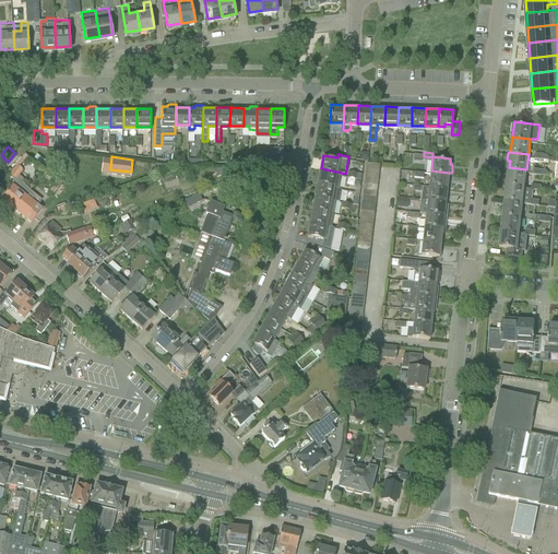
[(92,158),(78,172),(95,190),(109,177),(92,158)]
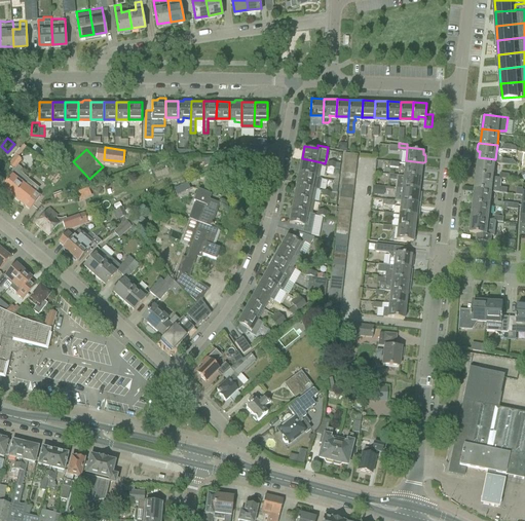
[(12,173),(3,184),(4,185),(7,188),(13,193),(24,181),(28,175),(21,169),(22,165),(23,164),(17,161),(23,155),(19,152),(16,151),(8,160),(14,165),(9,171),(12,173)]
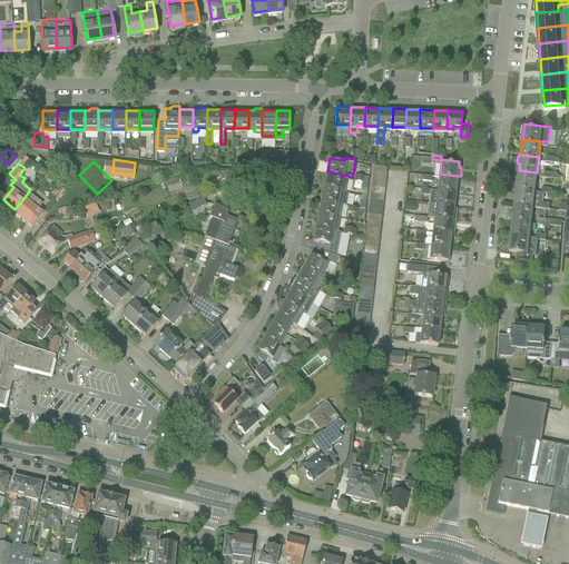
[(537,172),(519,170),(517,186),(536,188),(537,172)]
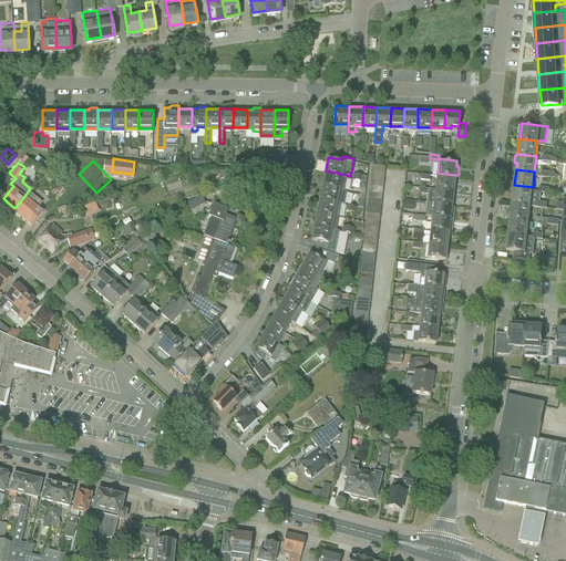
[(326,170),(322,184),(345,187),(347,175),(326,170)]
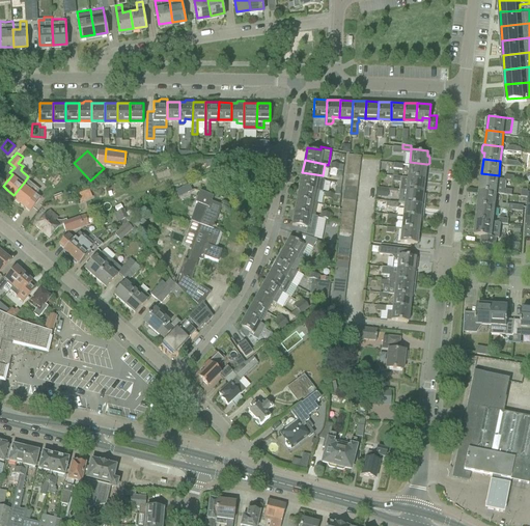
[(410,162),(408,174),(424,176),(426,164),(410,162)]
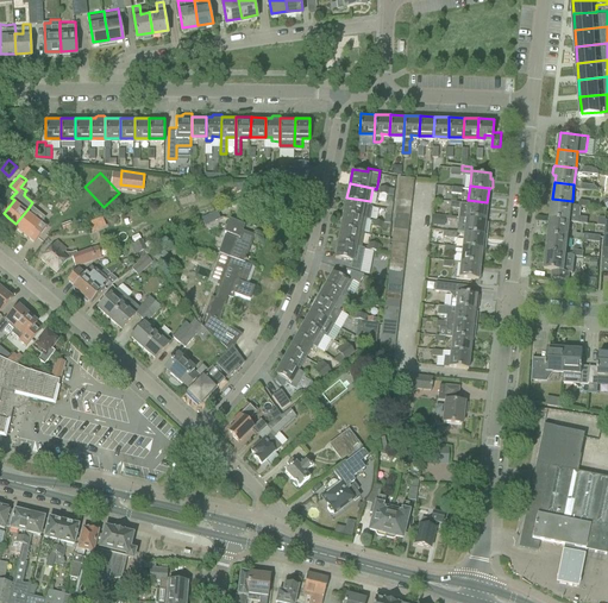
[(55,223),(70,203),(61,196),(46,215),(55,223)]
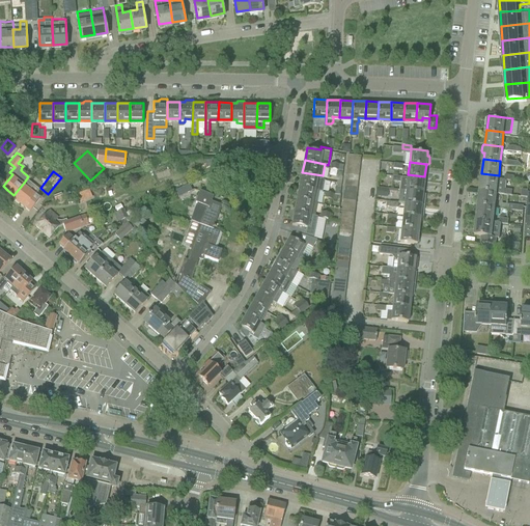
[(302,172),(300,184),(319,188),(323,189),(325,176),(323,176),(323,175),(302,172)]
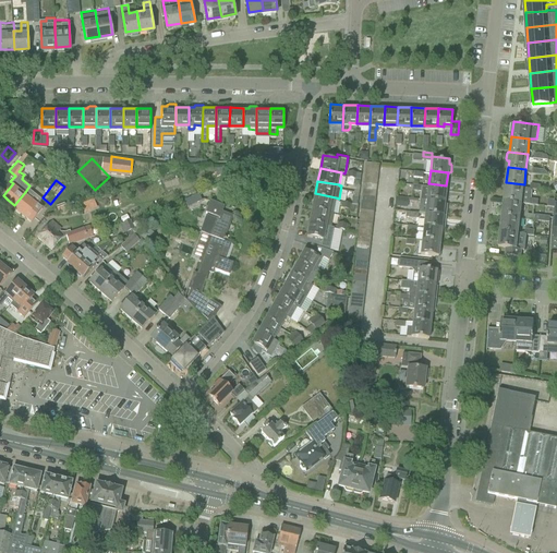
[(428,183),(412,181),(411,187),(421,188),(420,195),(427,196),(445,199),(446,185),(428,183)]
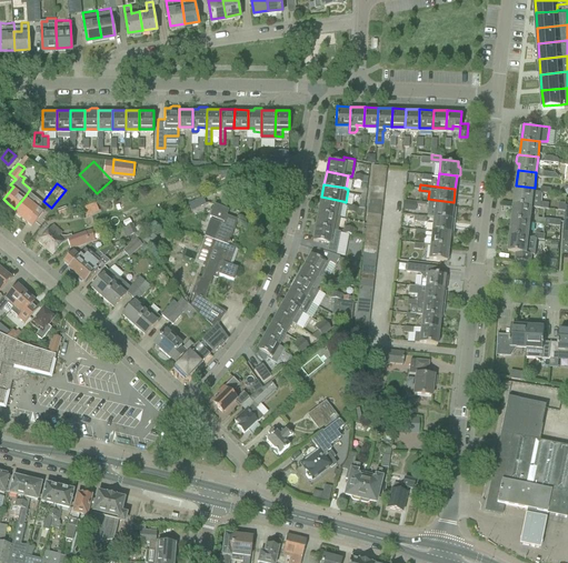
[(535,188),(516,186),(515,201),(532,203),(549,204),(549,199),(542,199),(544,189),(540,189),(535,188)]
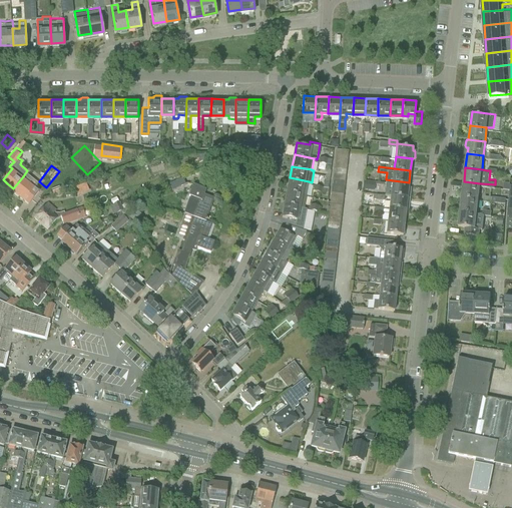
[(183,174),(170,180),(173,186),(186,180),(183,174)]
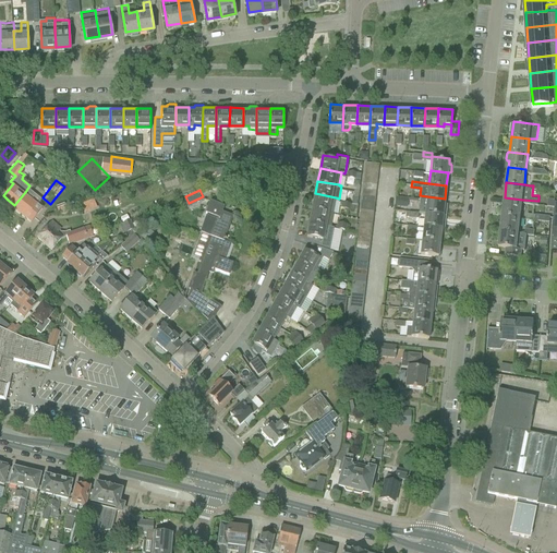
[(31,196),(25,192),(14,205),(26,215),(37,202),(36,201),(40,195),(35,191),(31,196)]
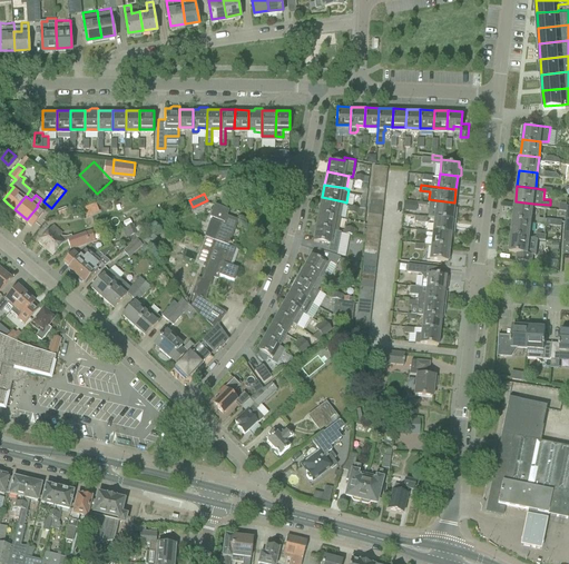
[(343,201),(322,197),(320,210),(341,215),(343,201)]
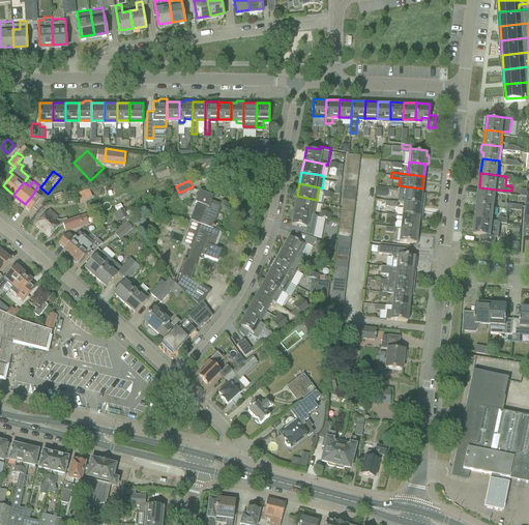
[(376,184),(375,192),(387,193),(388,185),(376,184)]
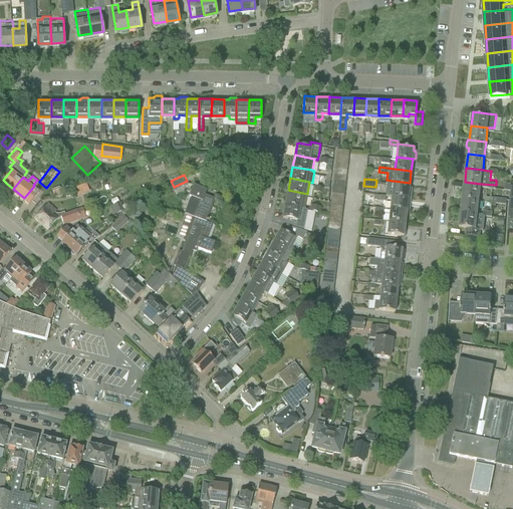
[(387,180),(387,185),(393,186),(392,194),(409,195),(412,196),(412,188),(410,188),(410,185),(410,183),(394,181),(387,180)]
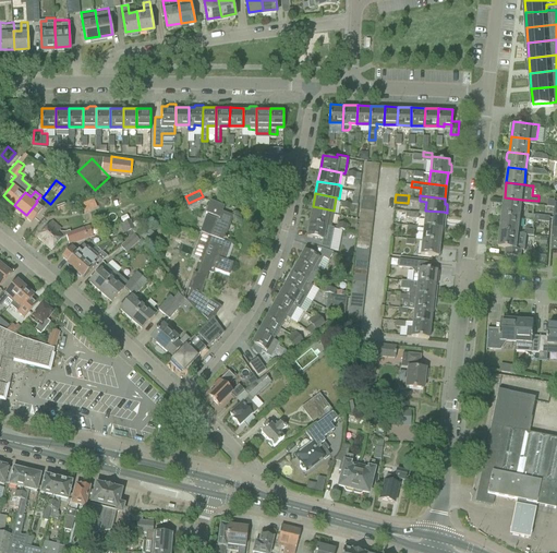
[(98,204),(95,196),(83,201),(86,209),(98,204)]
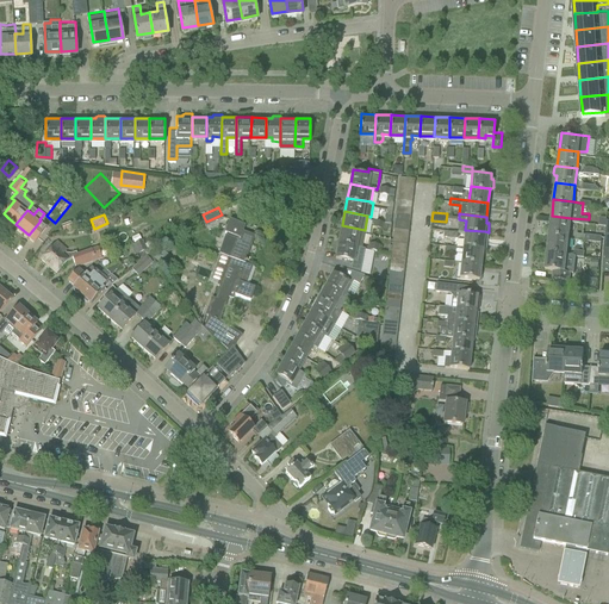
[(225,229),(228,230),(219,250),(230,254),(237,256),(246,259),(246,256),(248,256),(247,255),(255,232),(243,229),(246,222),(230,216),(225,229)]
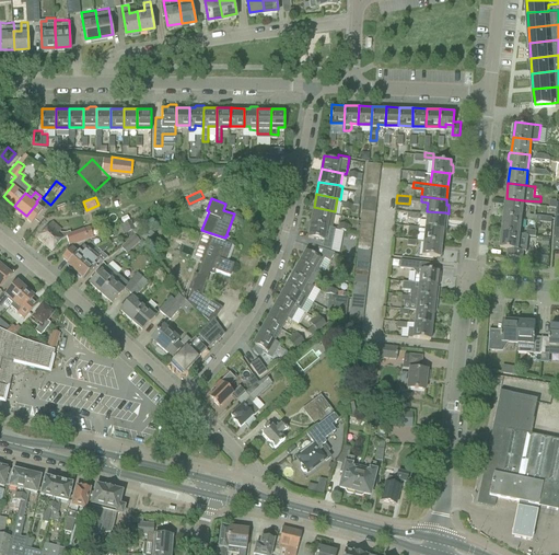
[(524,200),(507,198),(504,214),(522,216),(524,200)]
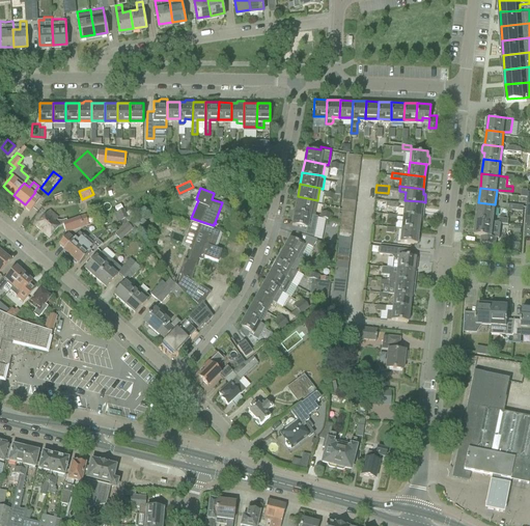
[(298,196),(296,209),(318,213),(315,212),(317,200),(298,196)]
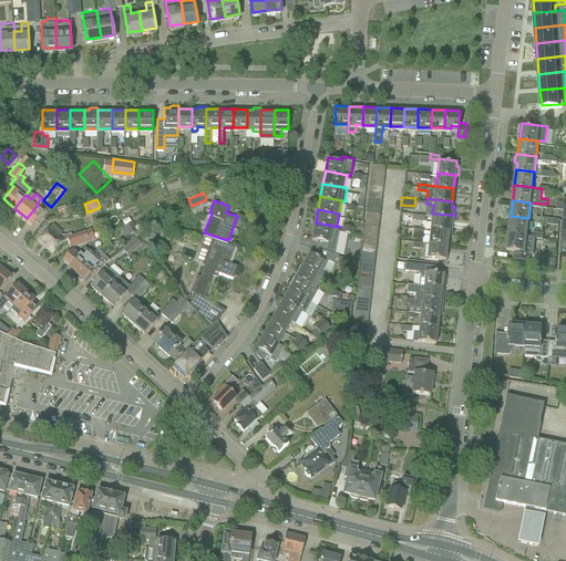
[(431,227),(449,229),(451,229),(452,228),(453,222),(452,220),(450,220),(451,215),(432,214),(431,227)]
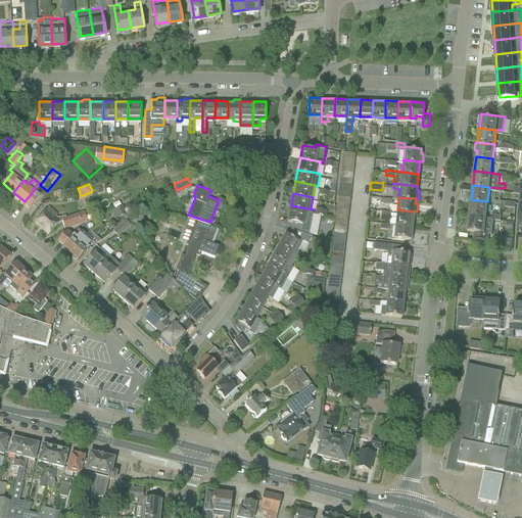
[(468,199),(467,206),(470,207),(470,212),(469,214),(486,216),(487,201),(471,199),(468,199)]
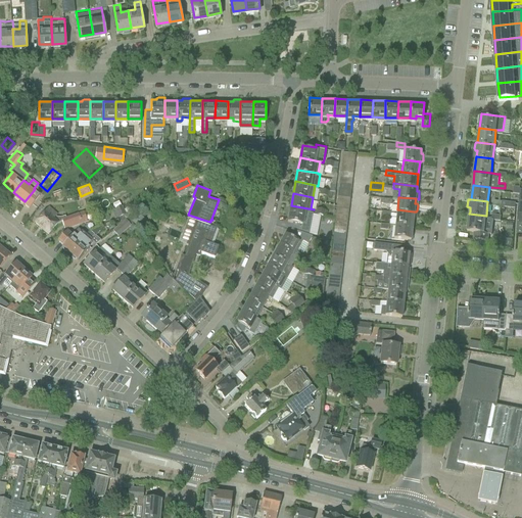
[(113,206),(116,215),(126,210),(123,202),(113,206)]
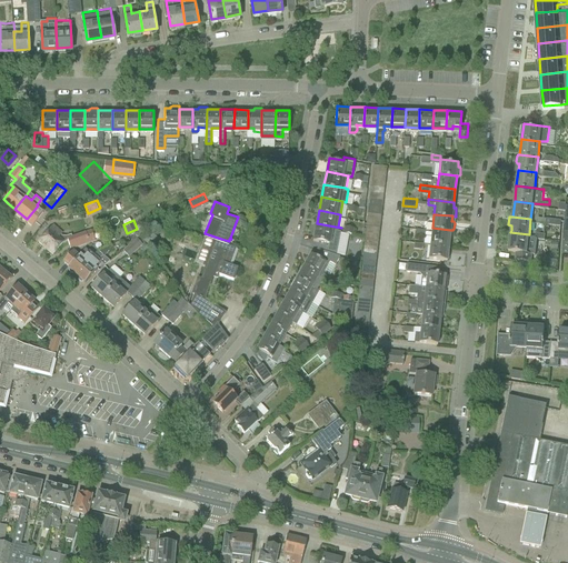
[(67,238),(63,238),(58,234),(62,229),(55,221),(39,238),(52,250),(55,249),(60,254),(69,245),(67,238)]
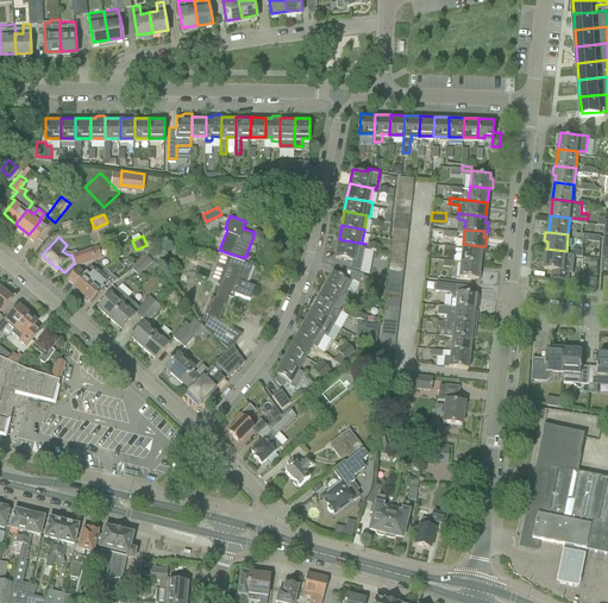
[(381,247),(382,242),(380,242),(380,240),(369,238),(368,245),(381,247)]
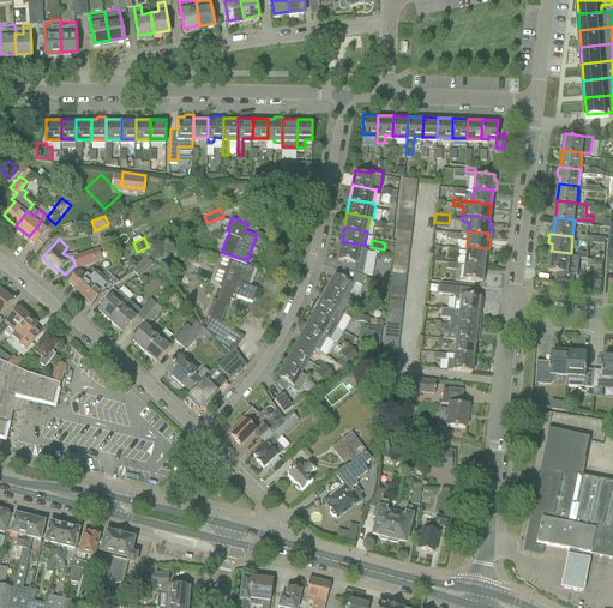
[(368,246),(342,241),(338,256),(344,257),(342,265),(364,272),(368,246)]
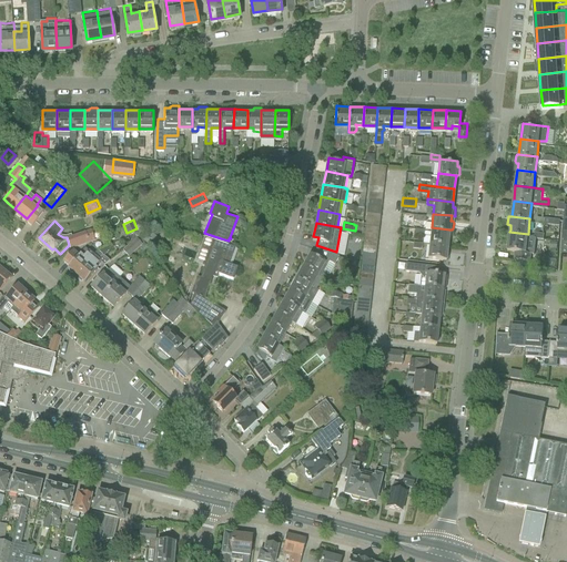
[(142,235),(152,243),(158,234),(149,227),(142,235)]
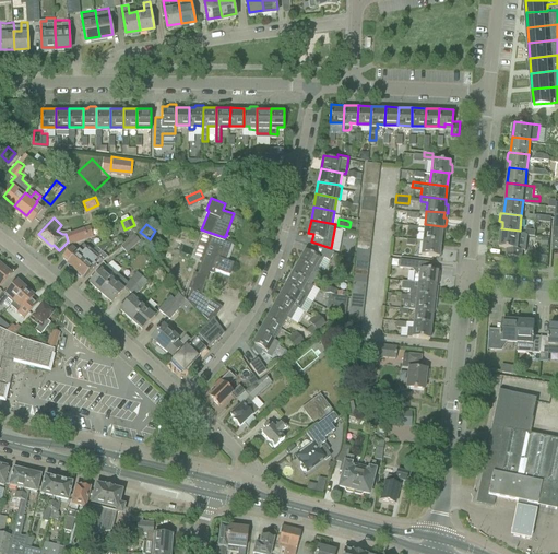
[(425,224),(423,237),(441,239),(442,226),(425,224)]
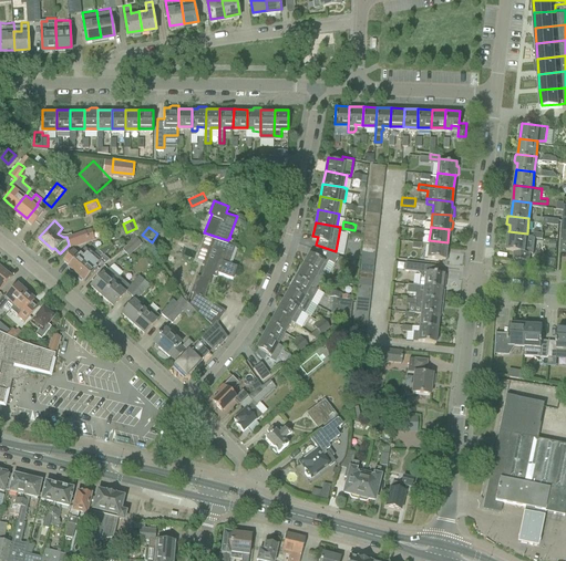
[(91,228),(67,237),(69,245),(69,246),(84,240),(94,237),(91,228)]
